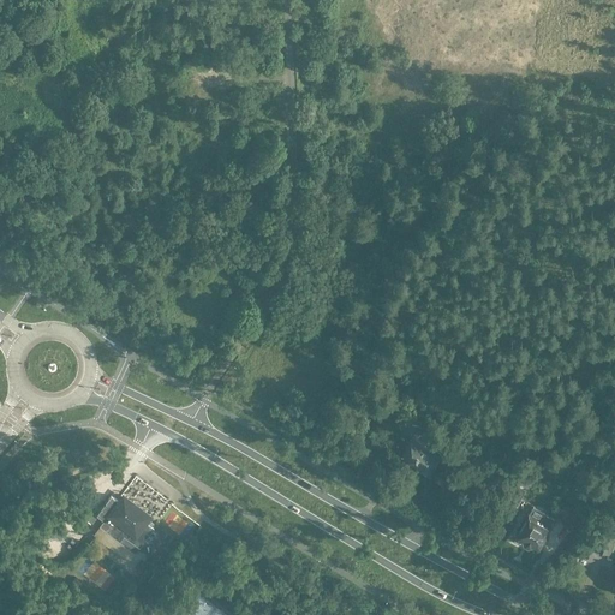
[(244,94),(244,77),(226,77),(226,94),(244,94)]
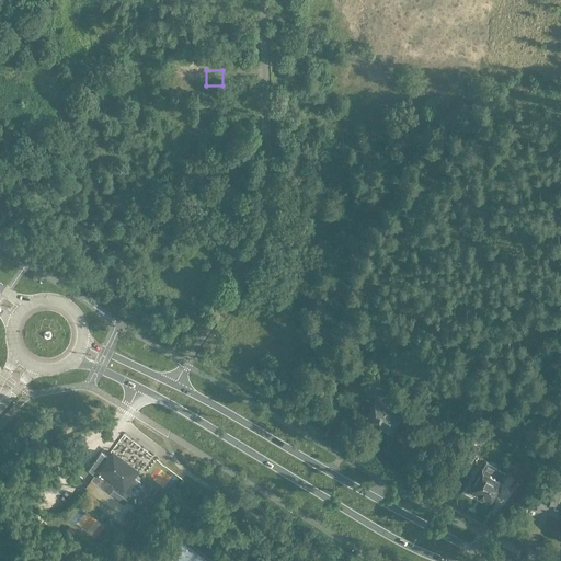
[(370,382),(365,393),(368,395),(367,397),(375,400),(366,414),(381,423),(380,425),(392,432),(402,414),(400,413),(402,410),(379,397),(380,396),(382,397),(386,390),(370,382)]
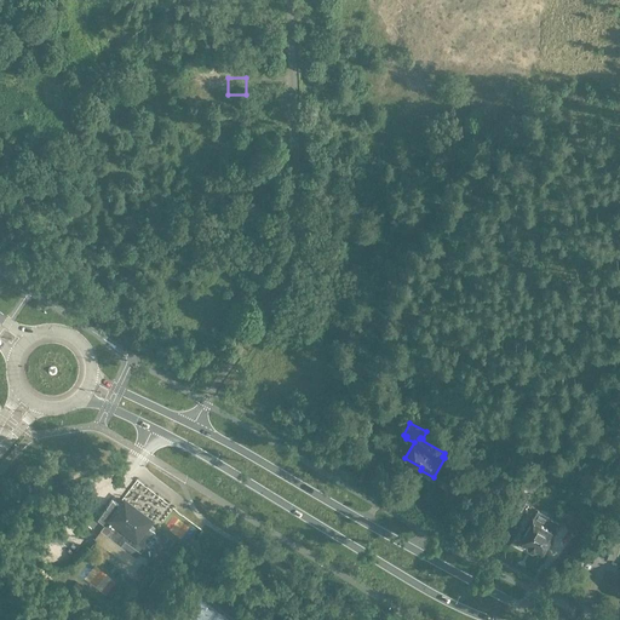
[(443,493),(458,501),(466,487),(452,477),(443,493)]
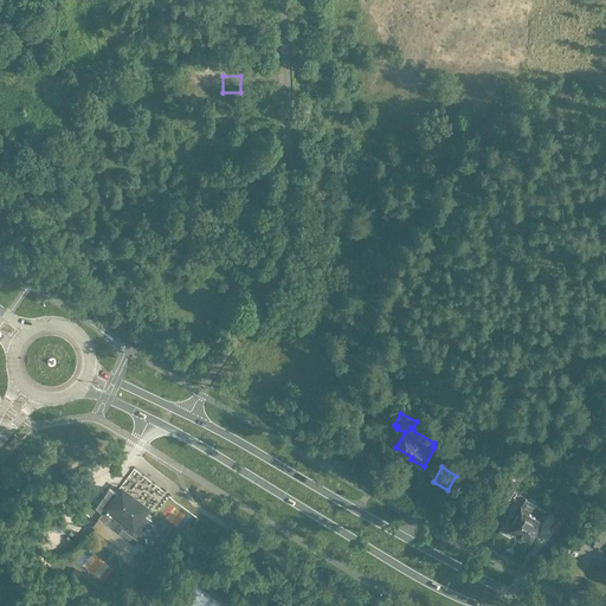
[(117,533),(133,543),(152,520),(144,514),(142,513),(146,508),(121,489),(117,494),(109,488),(95,508),(102,513),(98,517),(117,533)]
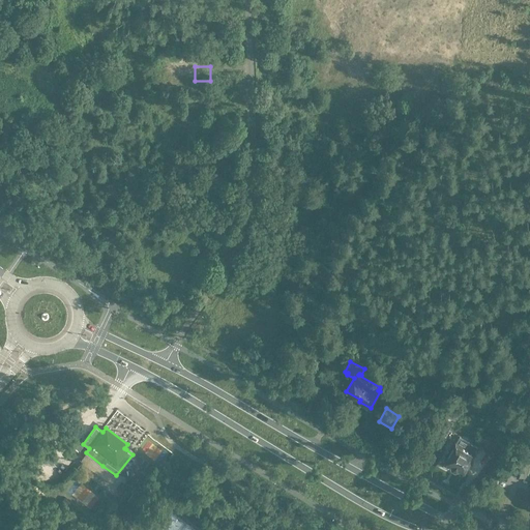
[(494,450),(500,454),(506,446),(501,442),(494,450)]
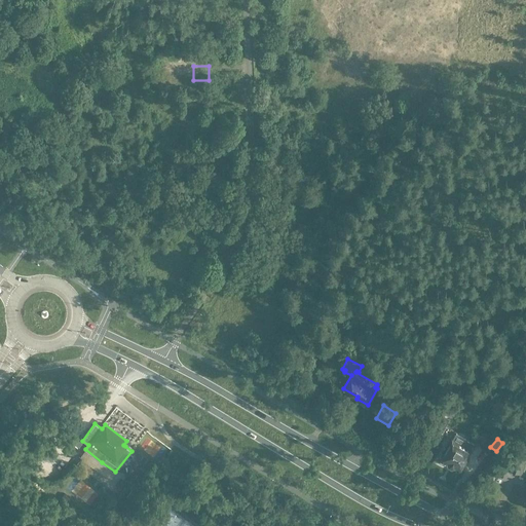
[(465,440),(462,445),(452,440),(443,457),(449,461),(450,463),(452,464),(454,464),(461,467),(474,444),(465,440)]
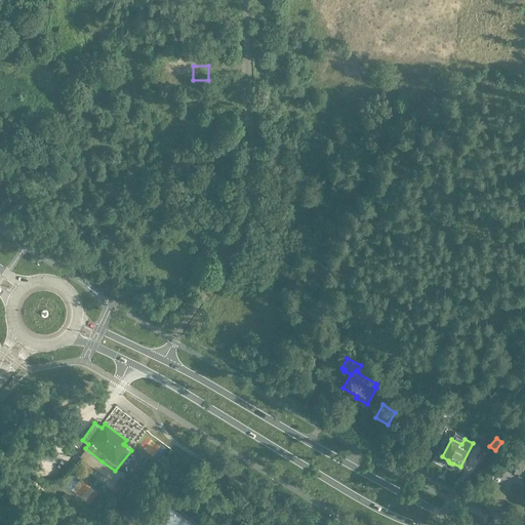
[(507,453),(500,469),(508,471),(509,469),(520,474),(524,460),(524,459),(524,454),(515,451),(513,456),(507,453)]
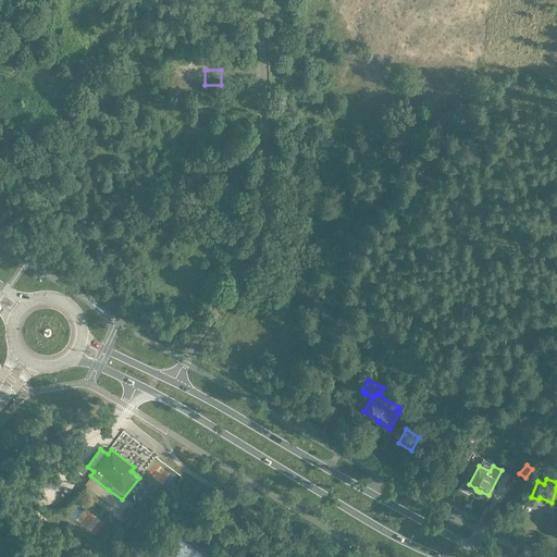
[(86,507),(76,518),(94,534),(104,523),(86,507)]
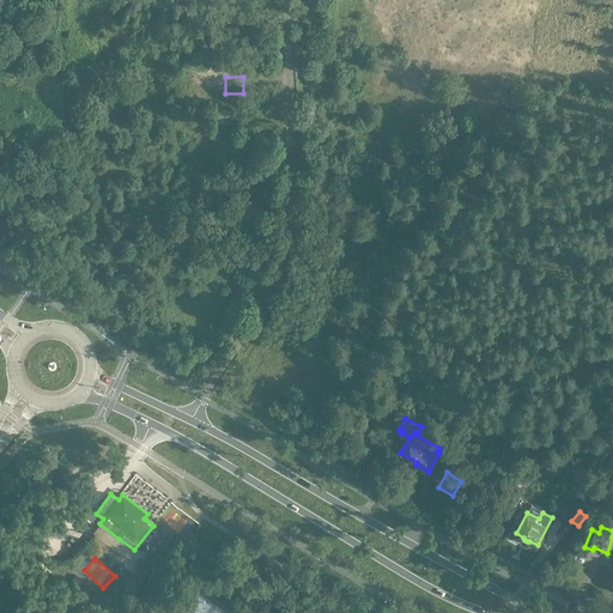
[(151,575),(158,580),(168,566),(162,562),(151,575)]
